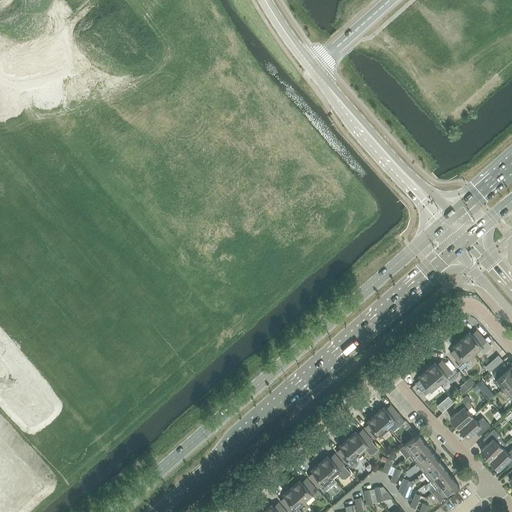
[(470,331),(461,339),(475,354),(479,350),(481,352),(482,353),(484,353),(491,346),(488,342),(486,341),(484,338),(476,329),(472,333),(470,331)]
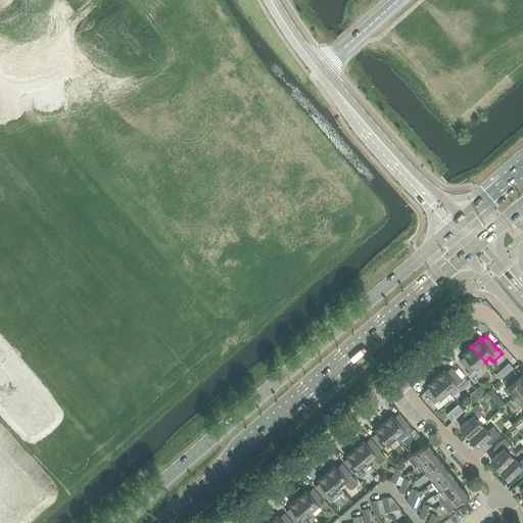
[(485,362),(471,346),(463,353),(464,355),(460,360),(470,371),(468,373),(473,379),(482,371),(482,370),(481,368),(480,367),(485,362)]
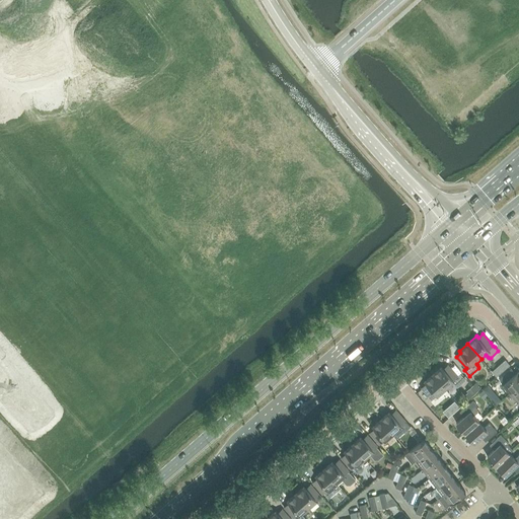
[(441,366),(433,374),(446,389),(452,384),(453,386),(455,387),(456,387),(465,379),(460,374),(458,376),(449,366),(444,370),(441,366)]
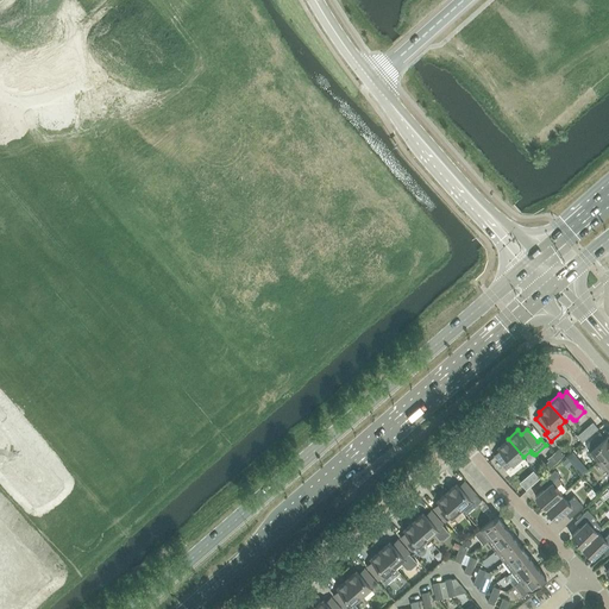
[(589,451),(597,462),(608,451),(608,437),(607,435),(606,438),(601,432),(586,444),(591,450),(589,451)]
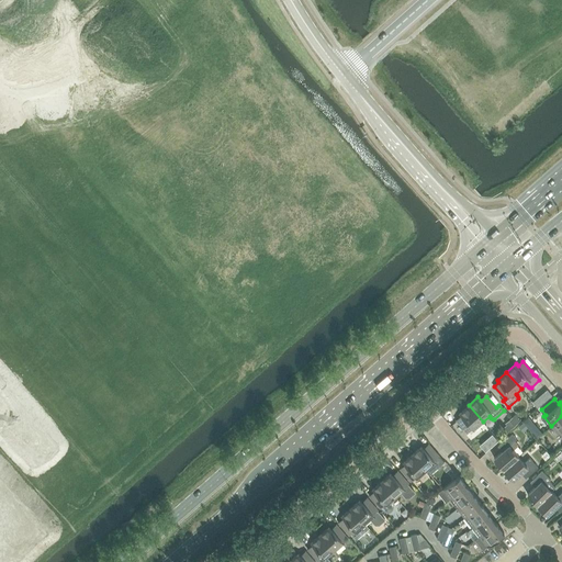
[(483,422),(469,405),(459,413),(461,415),(456,419),(467,433),(472,428),(474,430),(483,422)]
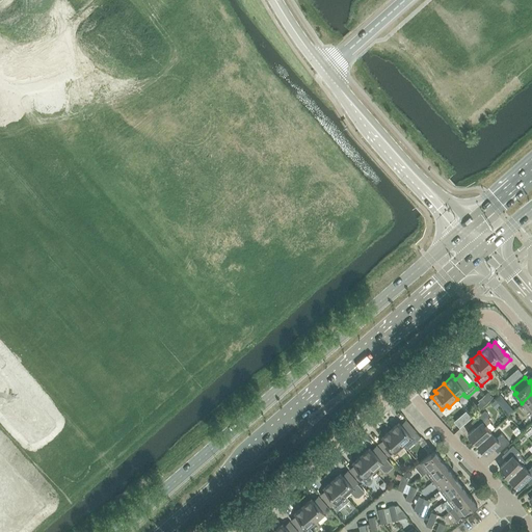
[(484,394),(478,400),(483,405),(489,400),(484,394)]
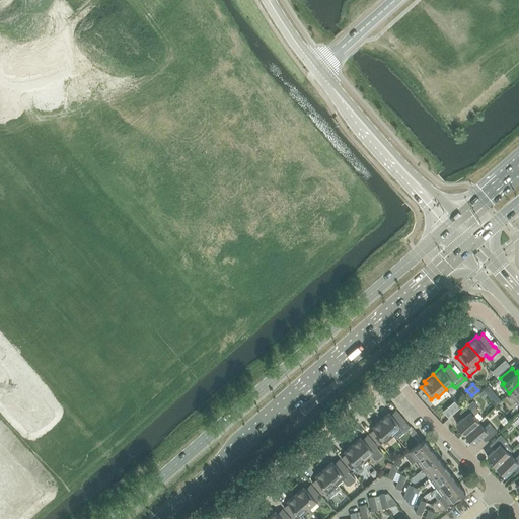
[(488,384),(483,389),(483,390),(487,393),(492,389),(488,384)]
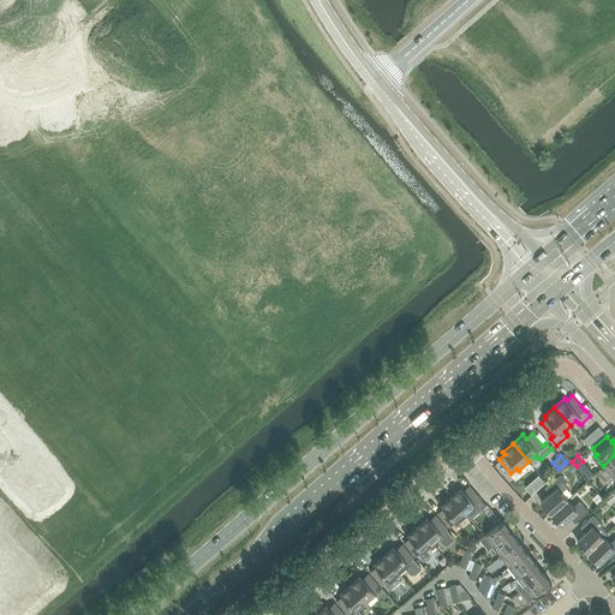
[(614,455),(603,466),(613,477),(614,475),(614,455)]
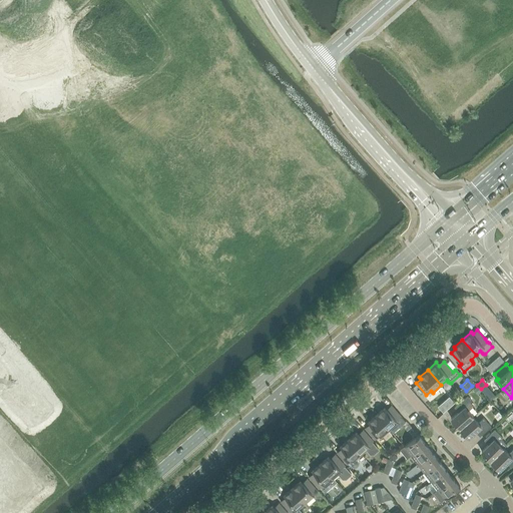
[(477,386),(473,389),(477,394),(482,391),(481,389),(477,386)]
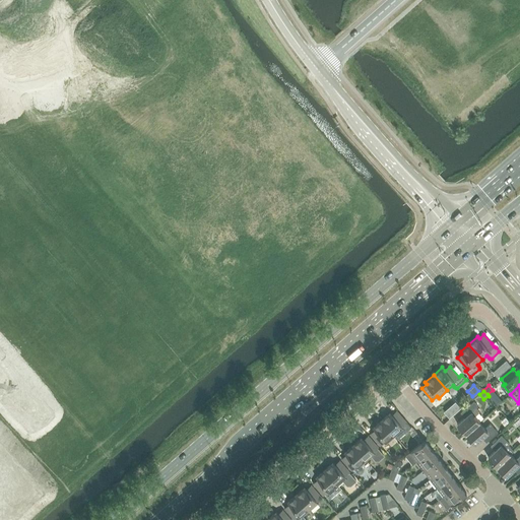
[(457,424),(466,434),(479,421),(474,415),(479,411),(476,407),(478,406),(473,401),(463,409),(467,414),(457,424)]
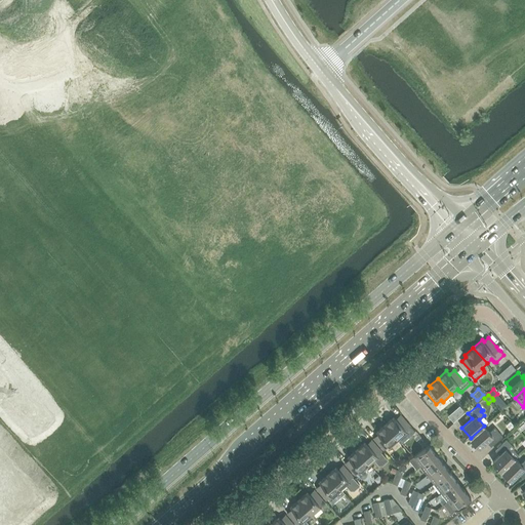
[(453,421),(458,417),(453,412),(448,416),(453,421)]
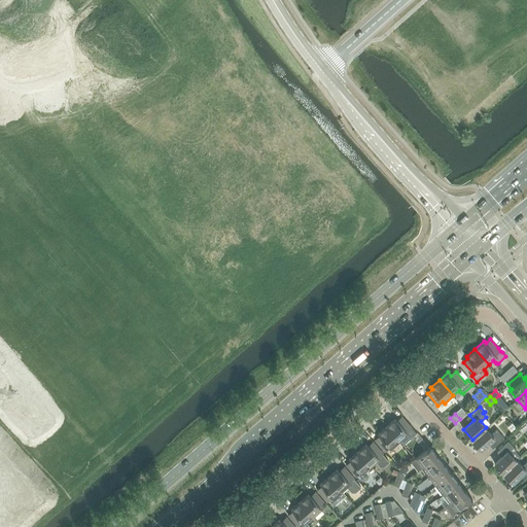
[(395,418),(387,425),(400,442),(410,433),(408,432),(413,428),(403,417),(398,421),(395,418)]
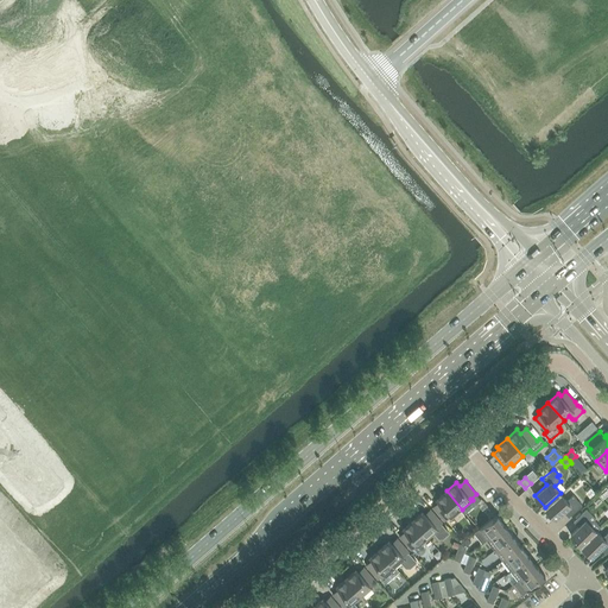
[(590,487),(586,492),(590,498),(595,493),(590,487)]
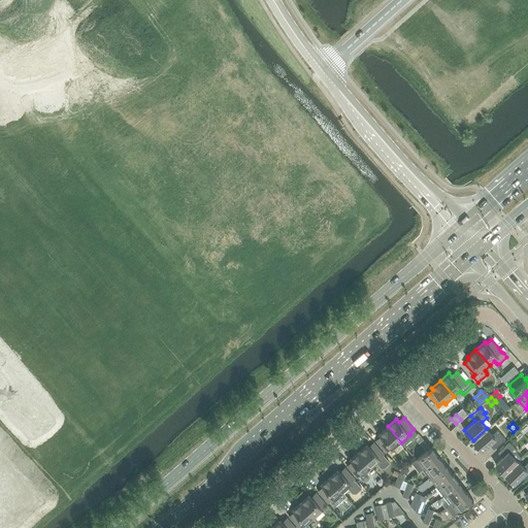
[(401,442),(388,426),(378,434),(382,437),(376,441),(386,452),(391,449),(392,450),(401,442)]
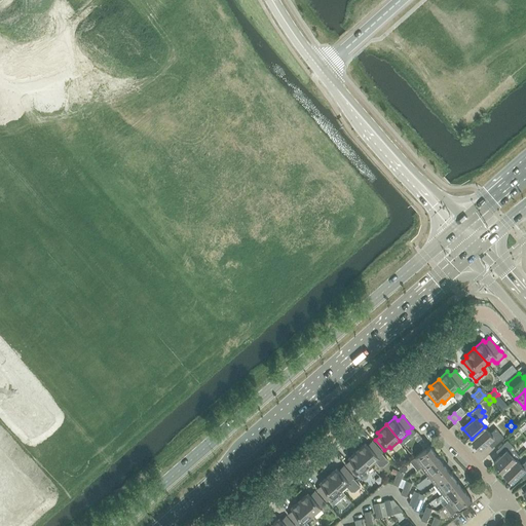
[(485,426),(472,439),(480,449),(490,440),(494,445),(503,437),(496,427),(490,433),(485,426)]
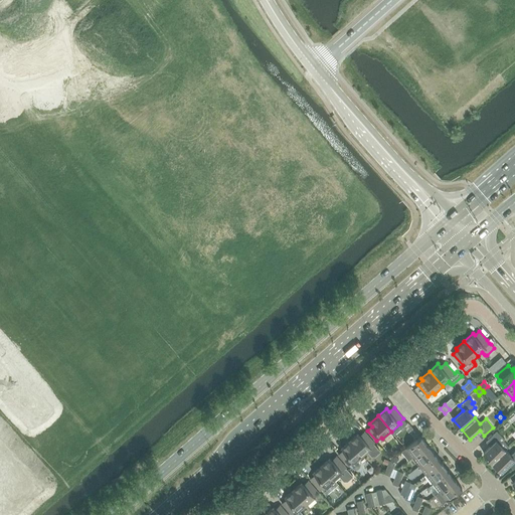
[(493,462),(505,450),(508,446),(503,441),(505,439),(497,431),(488,439),(493,444),(483,453),(493,462)]
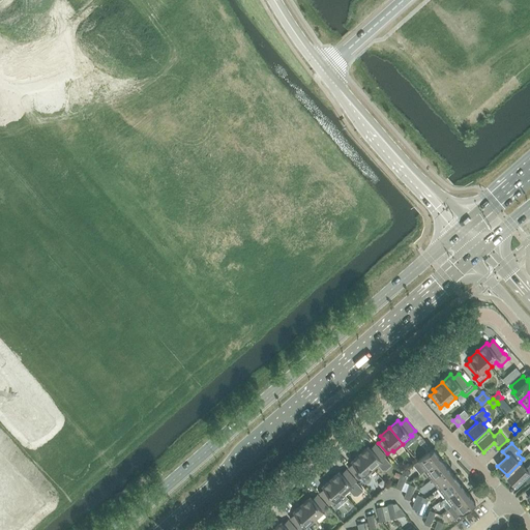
[(369,445),(359,453),(374,469),(378,465),(383,471),(386,471),(392,465),(384,457),(386,455),(377,445),(372,449),(369,445)]
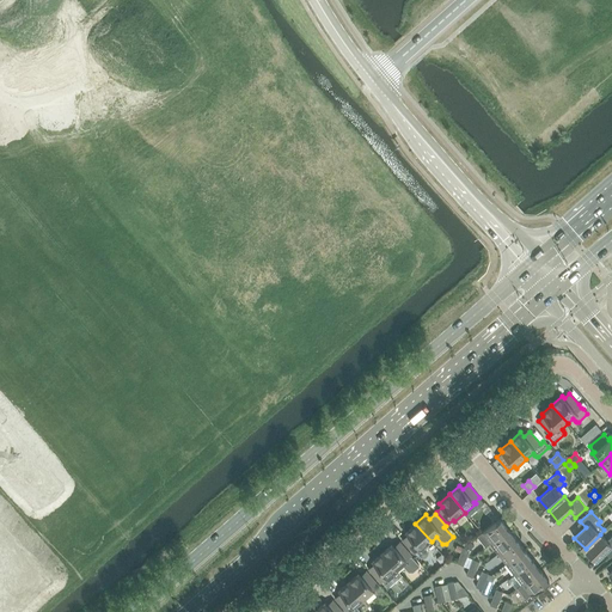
[(485,548),(490,543),(508,528),(500,518),(477,537),(485,548)]
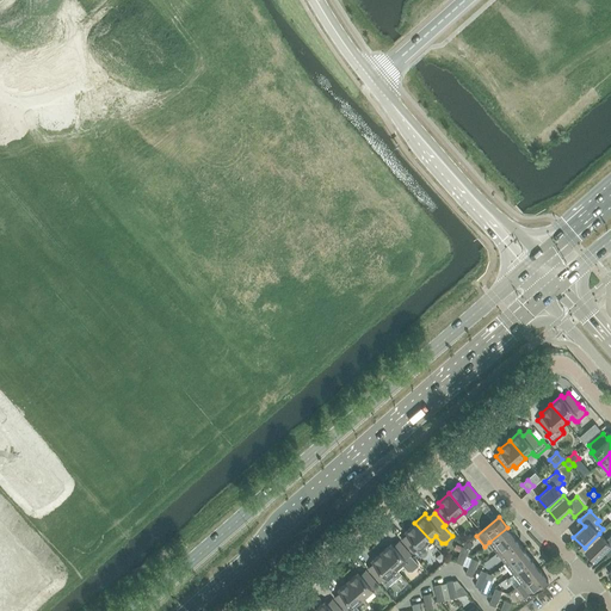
[(408,536),(402,541),(413,553),(415,550),(417,553),(418,554),(418,555),(419,555),(420,556),(421,556),(423,556),(425,555),(426,554),(426,553),(426,550),(426,549),(425,548),(424,547),(431,541),(414,523),(405,531),(408,536)]
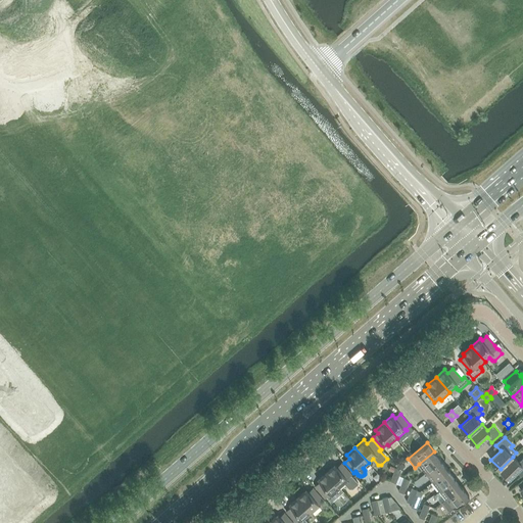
[(419,464),(426,473),(441,461),(434,452),(419,464)]
